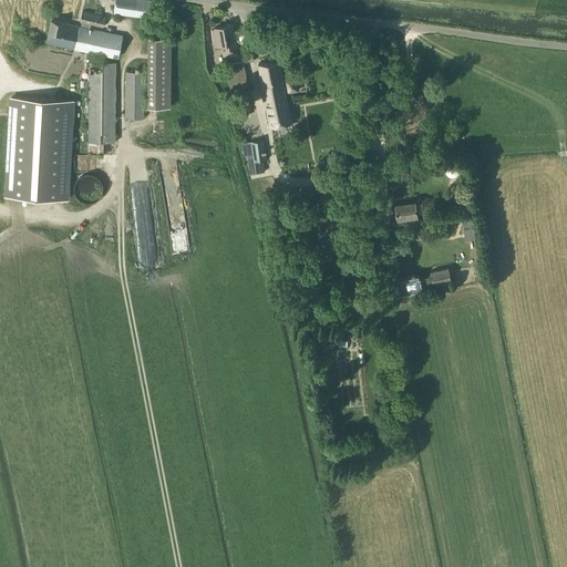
[(147,17),(150,0),(114,0),(113,11),(147,17)]
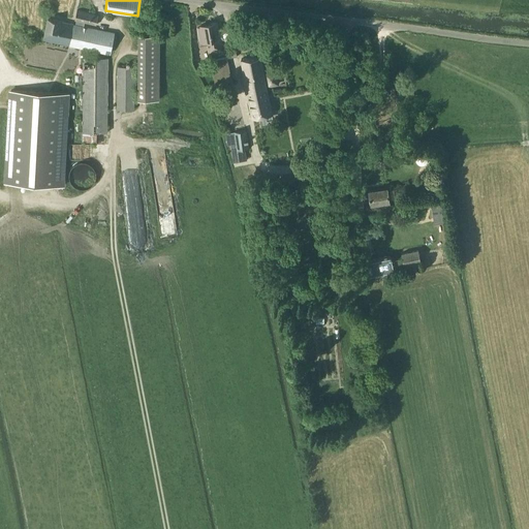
[(47,19),(42,38),(110,53),(115,33),(84,27),(85,22),(96,25),(98,14),(76,10),(74,20),(76,20),(75,24),(47,19)]
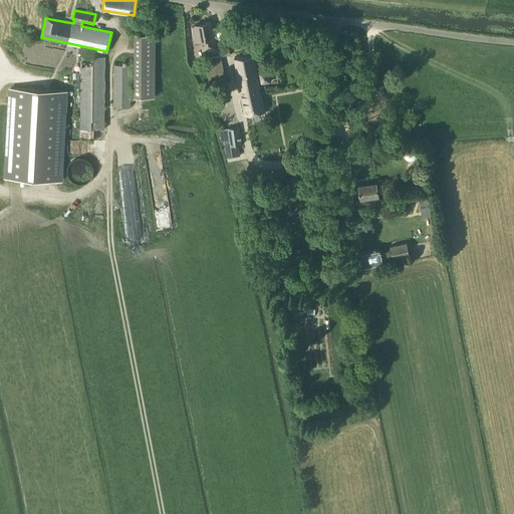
[(195,25),(192,25),(195,40),(201,39),(203,50),(215,48),(213,35),(214,35),(215,34),(214,27),(212,26),(211,26),(210,21),(195,24),(195,25)]
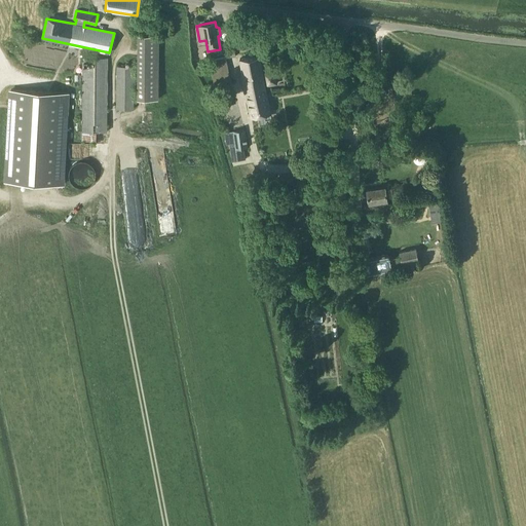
[(158,98),(159,35),(138,35),(137,98),(158,98)]
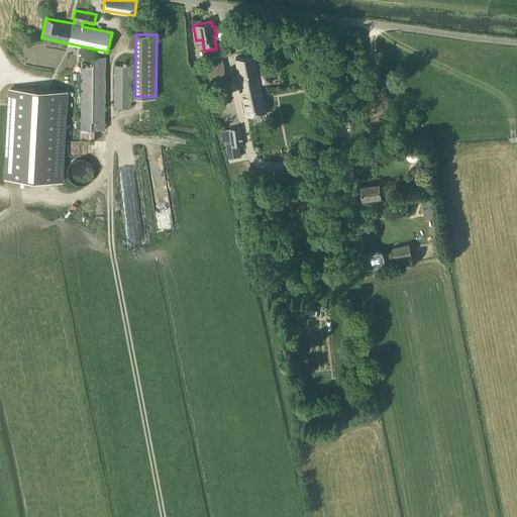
[(223,57),(231,55),(230,48),(222,50),(223,57)]
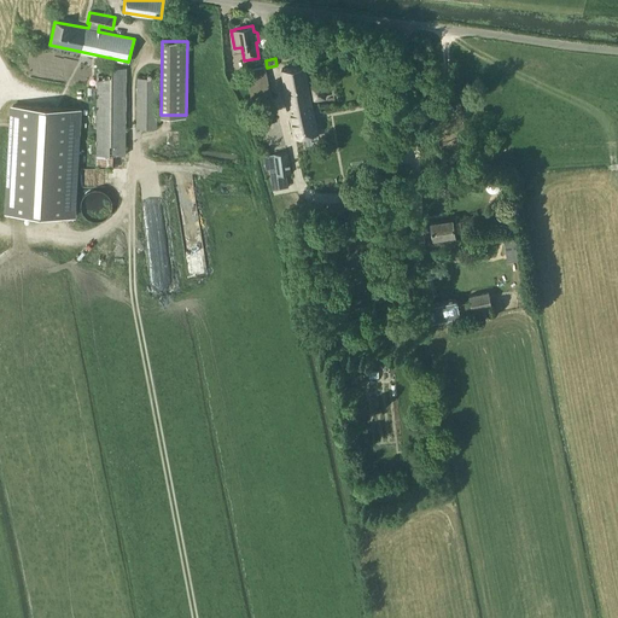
[(312,99),(325,97),(321,83),(308,86),(304,64),(281,69),(289,106),(312,101),(312,99)]
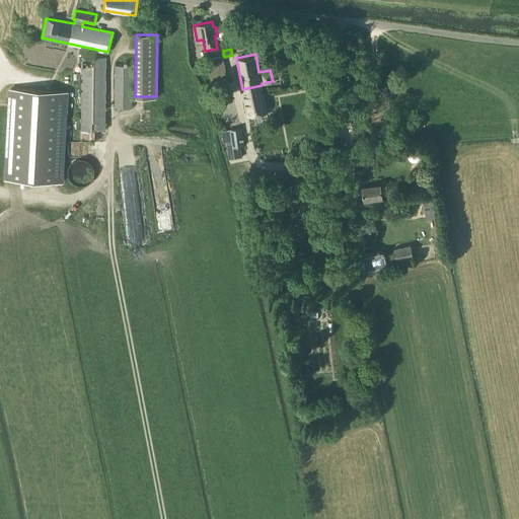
[(211,83),(227,79),(222,56),(206,59),(211,83)]
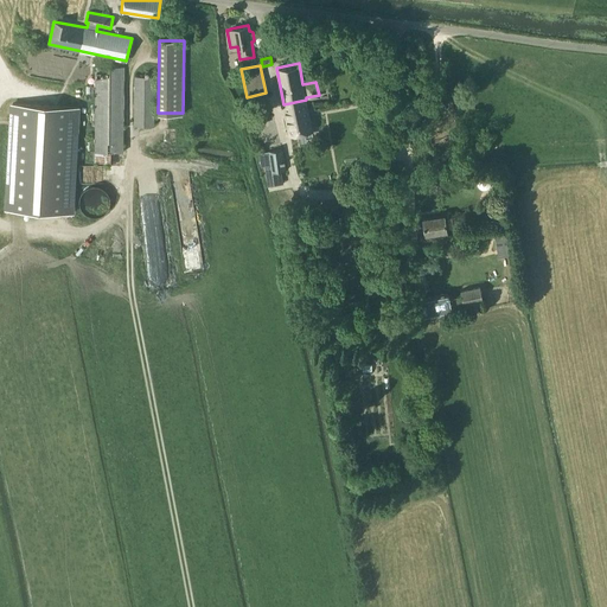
[(110,161),(110,152),(123,152),(123,66),(95,66),(94,161),(110,161)]
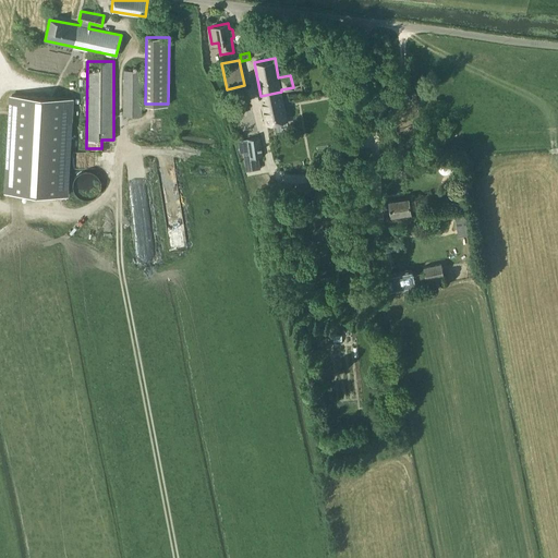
[(141,114),(142,71),(124,71),(123,114),(141,114)]
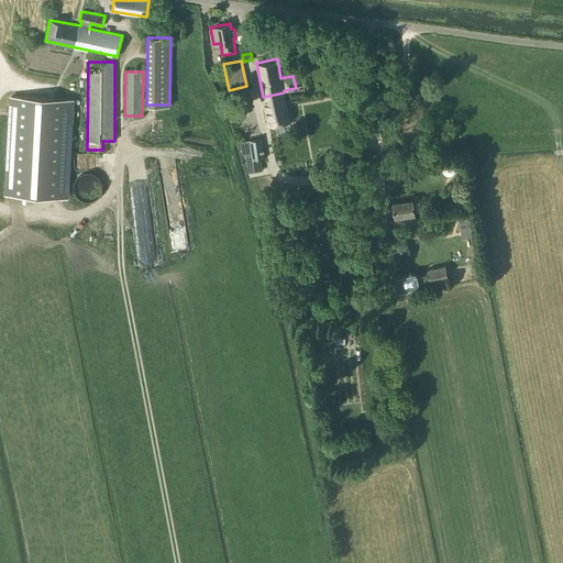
[(284,92),(263,97),(268,125),(289,121),(284,92)]
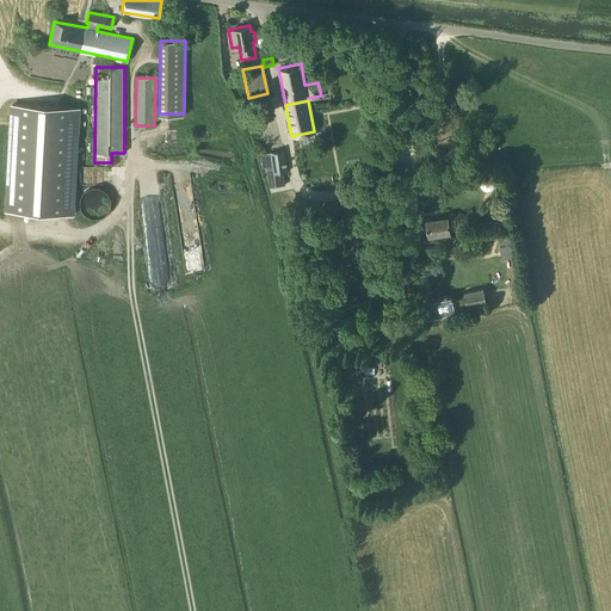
[(12,105),(6,210),(73,215),(79,109),(12,105)]
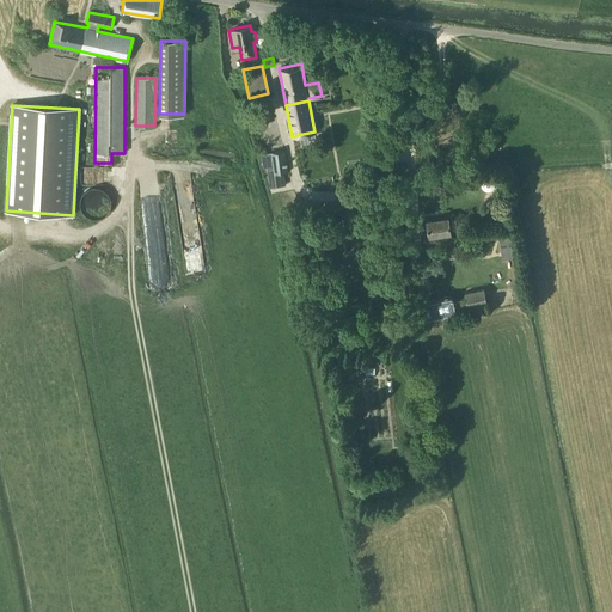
[(271,153),(261,154),(263,165),(268,165),(270,177),(271,187),(283,185),(282,178),(282,172),(287,172),(283,152),(273,153),(271,153)]
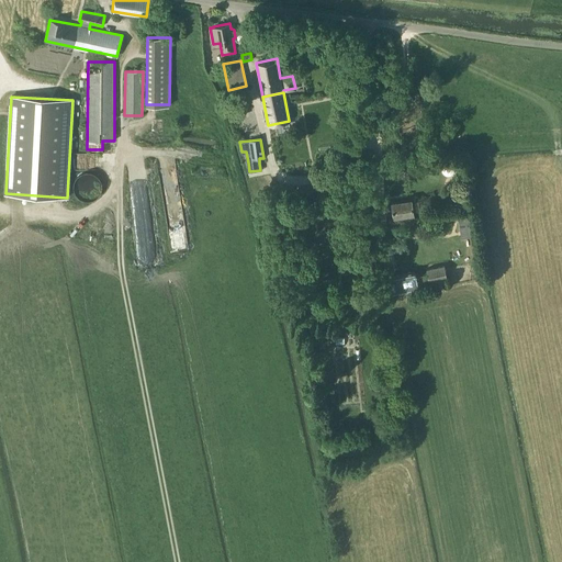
[(441,169),(441,170),(441,171),(441,172),(442,172),(442,173),(444,175),(445,175),(445,176),(446,176),(447,176),(448,176),(449,176),(450,176),(451,175),(452,175),(452,173),(453,173),(453,172),(453,171),(453,170),(453,169),(453,168),(453,167),(452,167),(452,166),(451,166),(451,165),(450,165),(449,164),(448,164),(447,164),(446,164),(446,165),(445,165),(444,166),(442,166),(442,167),(442,168),(441,168),(441,169)]
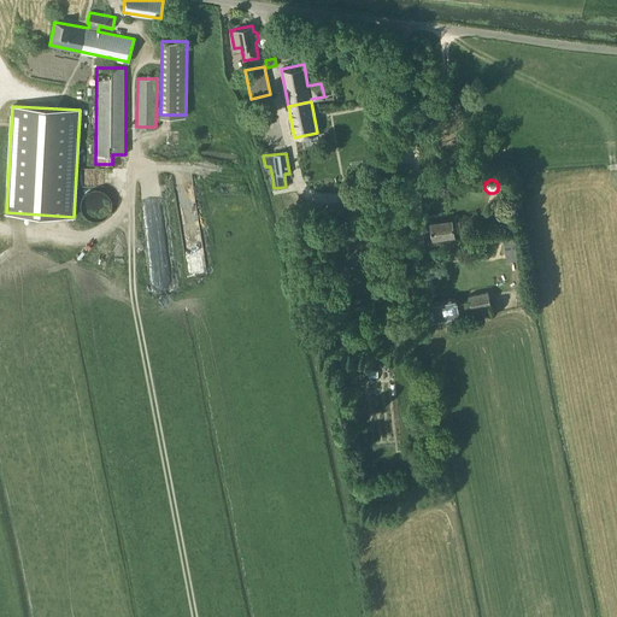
[(111,209),(111,205),(111,203),(110,200),(109,198),(107,195),(103,193),(98,192),(95,192),(92,193),(89,194),(87,195),(86,198),(84,200),(83,203),(83,205),(83,207),(84,211),(87,215),(90,218),(94,219),(97,219),(99,219),(103,218),(106,216),(109,213),(110,211),(111,209)]
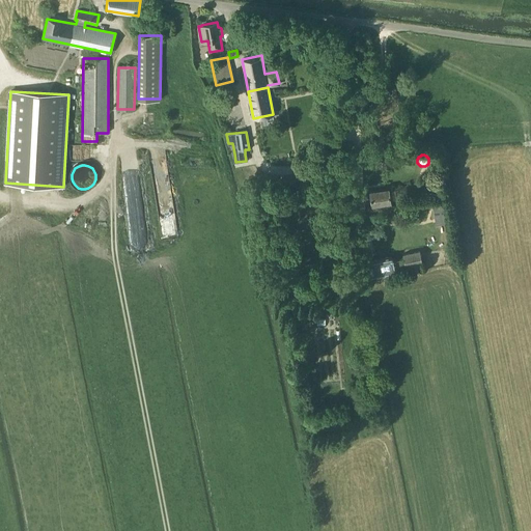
[(369,191),(362,192),(364,206),(371,205),(372,213),(387,211),(391,210),(388,188),(369,191)]
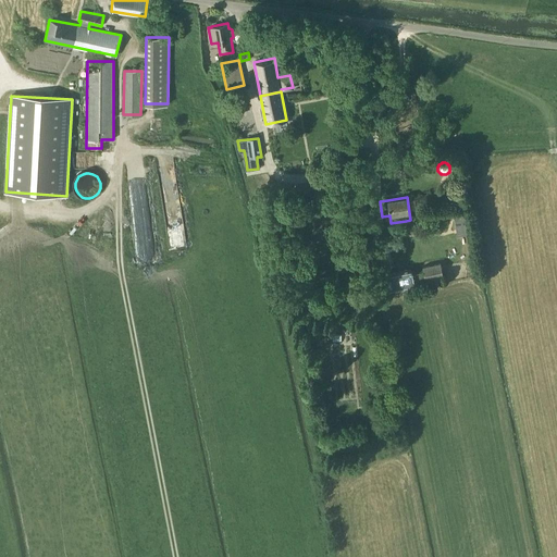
[(466,209),(453,211),(456,230),(469,227),(466,209)]
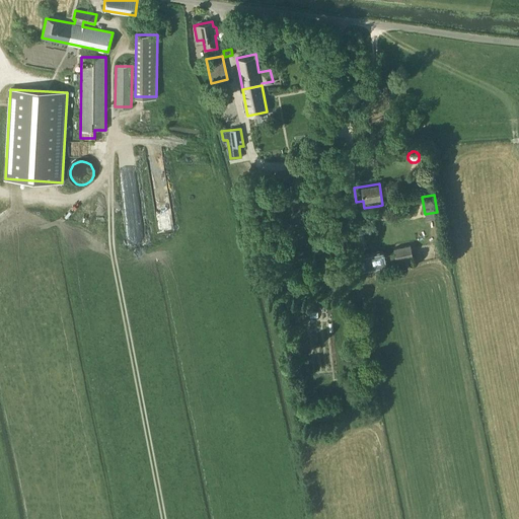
[(395,261),(412,257),(410,245),(393,248),(395,261)]
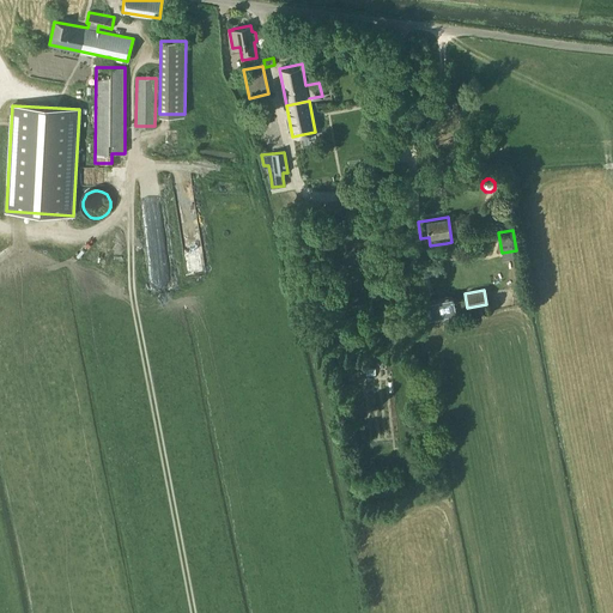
[(453,296),(418,303),(422,320),(455,314),(453,296)]
